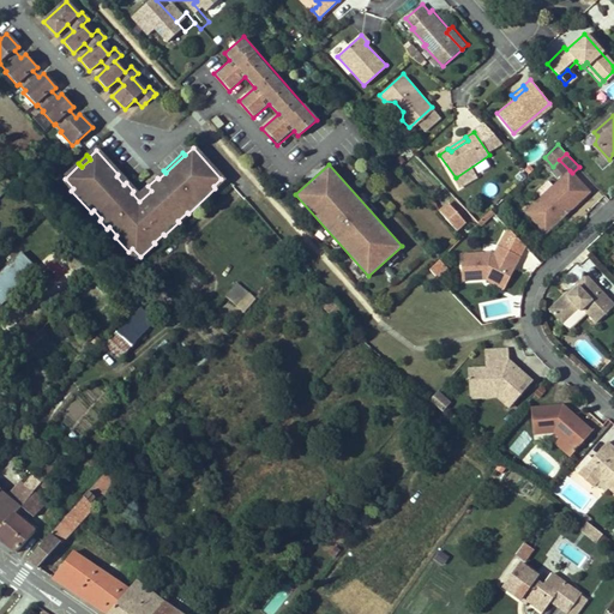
[(576,199),(578,202),(590,191),(572,173),(570,170),(528,211),(547,232),(558,222),(554,218),(576,199)]
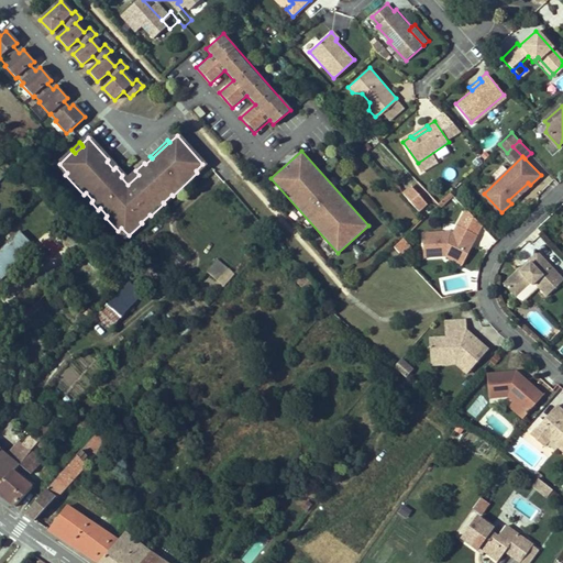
[(113,169),(116,167),(118,166),(110,157),(108,159),(107,162),(113,169)]
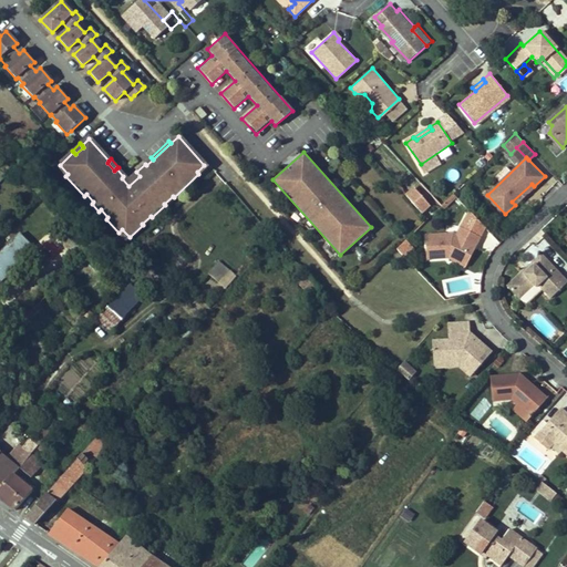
[(68,174),(60,165),(55,168),(64,177),(65,176),(68,174)]
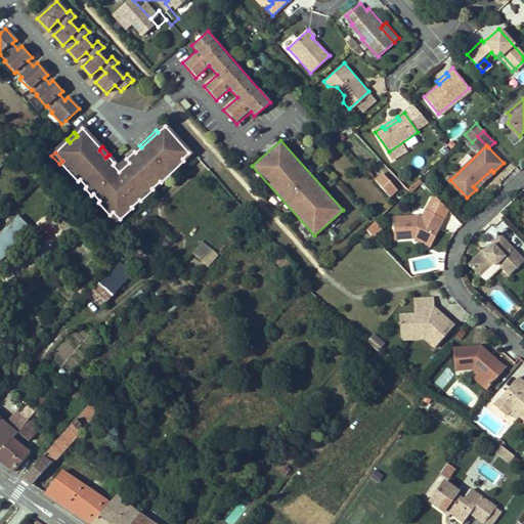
[(182,159),(183,161),(185,162),(191,156),(188,153),(182,159)]
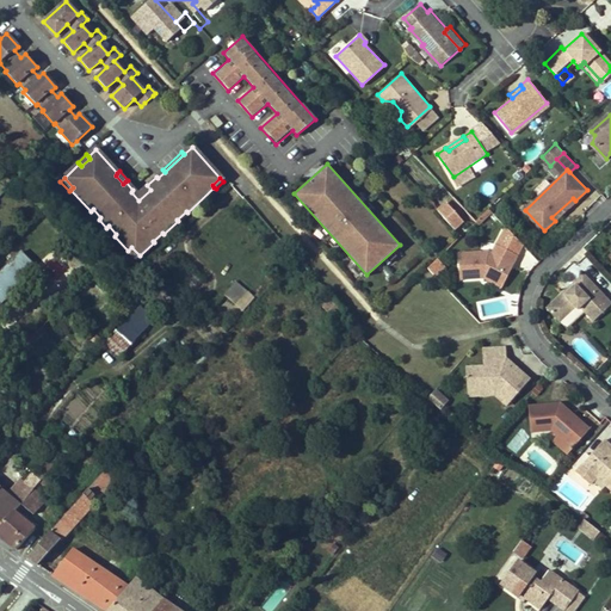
[(135,187),(133,190),(131,192),(139,201),(143,197),(135,187)]
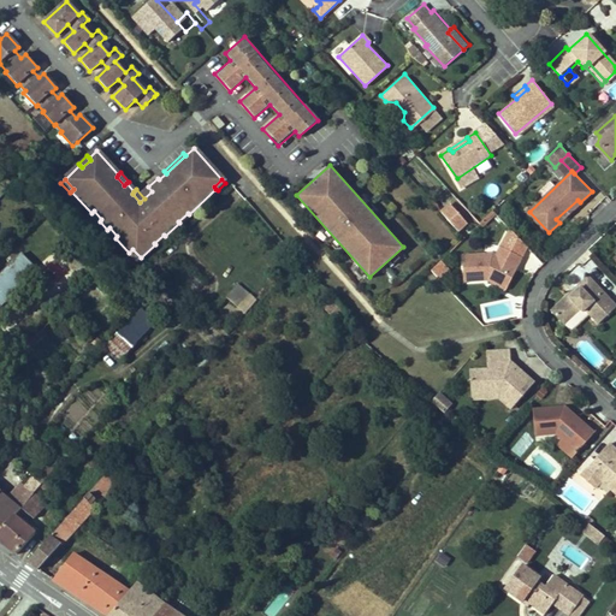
[(556,219),(560,223),(580,202),(578,200),(556,219)]
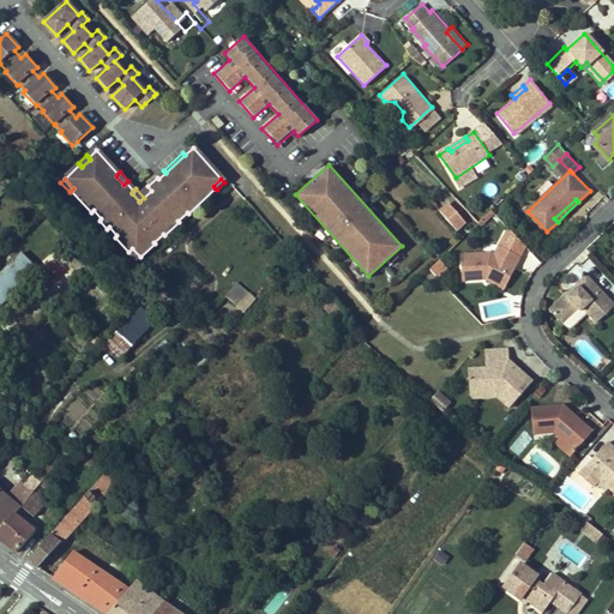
[(449,204),(439,211),(456,229),(464,221),(449,204)]
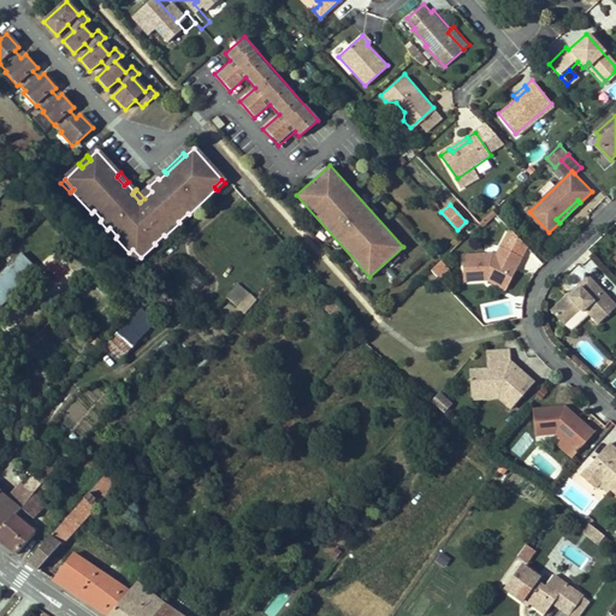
[(94,211),(92,213),(89,214),(98,223),(100,221),(101,219),(94,211)]
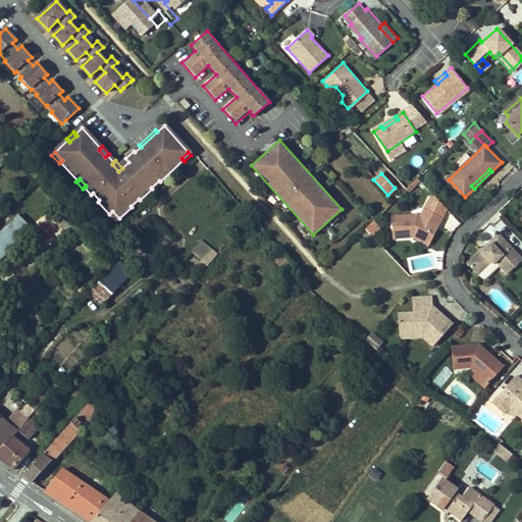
[(151,188),(152,189),(154,191),(162,184),(160,181),(159,180),(151,188)]
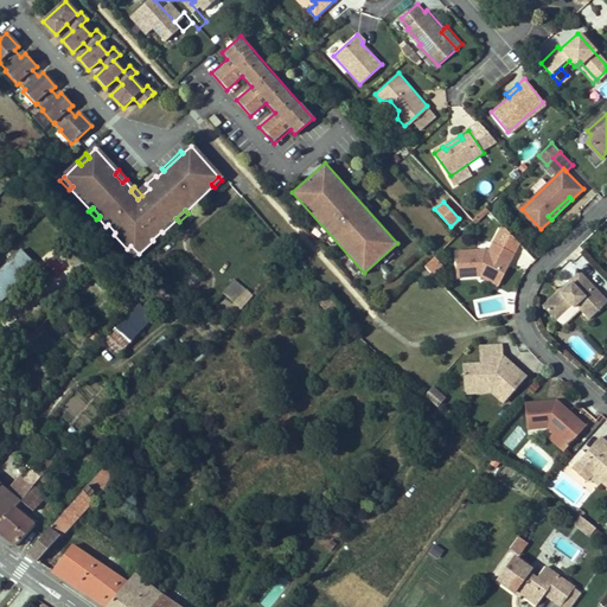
[(108,224),(106,227),(103,228),(112,237),(114,235),(115,232),(108,224)]
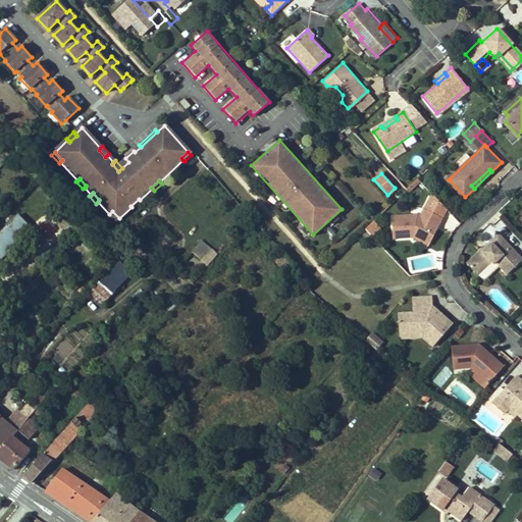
[(131,206),(132,207),(134,209),(142,202),(140,200),(139,199),(131,206)]
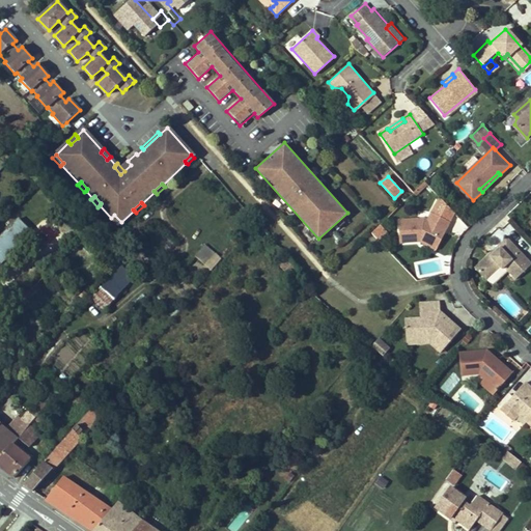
[(443,228),(447,230),(451,222),(432,213),(428,221),(425,219),(399,220),(399,242),(419,241),(419,238),(425,239),(435,244),(443,228)]
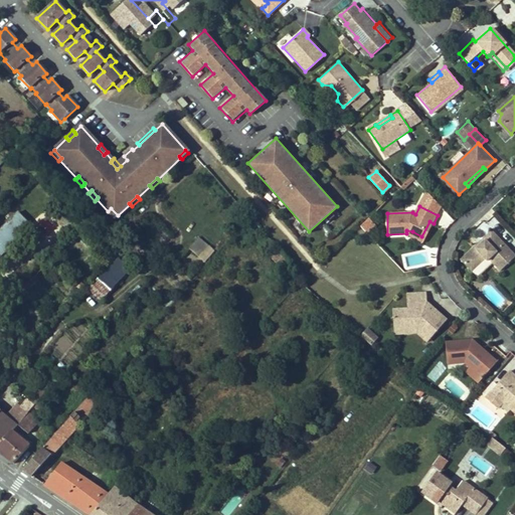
[(57,217),(69,229),(78,221),(66,208),(57,217)]
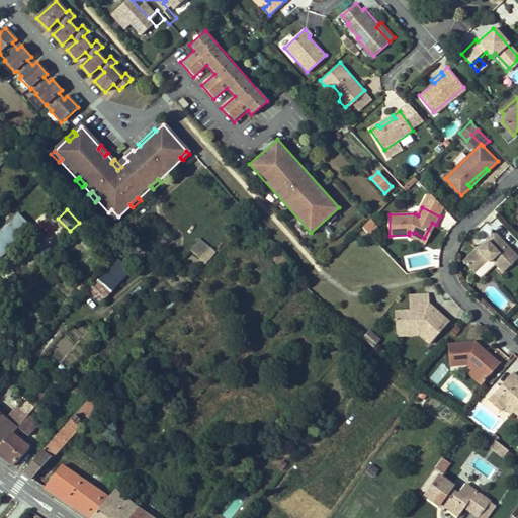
[(111,209),(108,212),(114,221),(118,217),(111,209)]
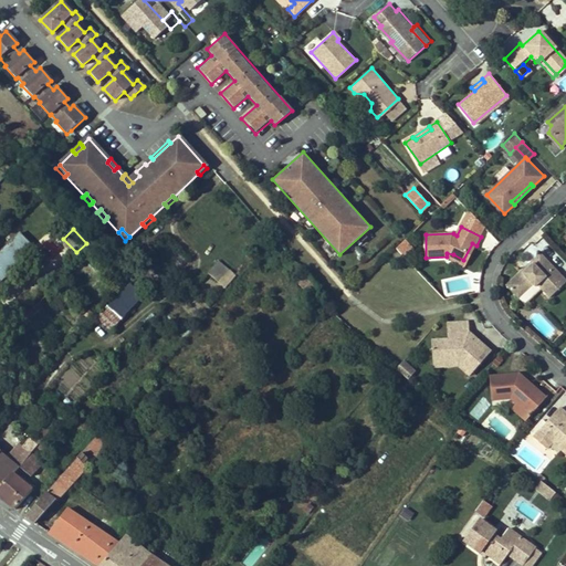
[(19,234),(0,252),(0,281),(0,282),(33,250),(19,234)]
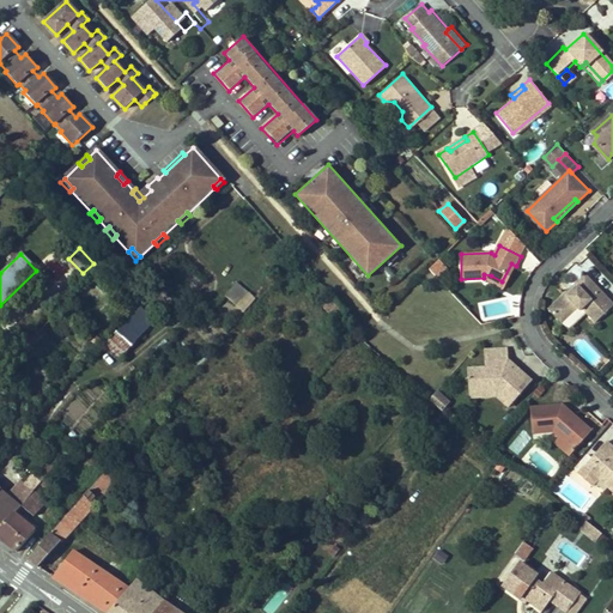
[(439,260),(429,268),(436,277),(447,268),(439,260)]
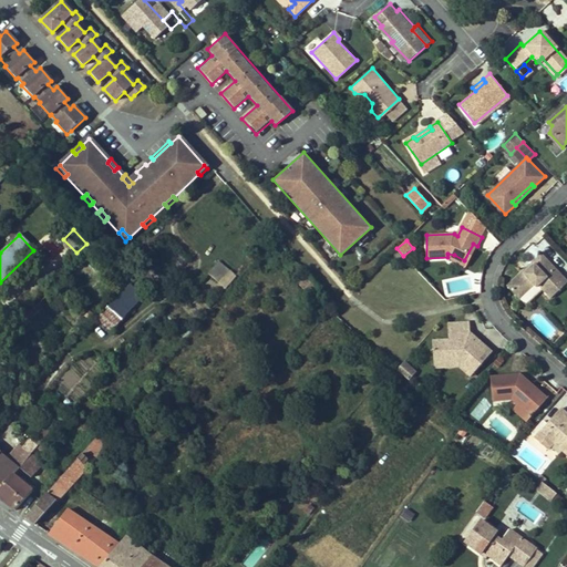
[(447,257),(467,267),(477,246),(473,244),(464,260),(454,255),(447,254),(447,257)]
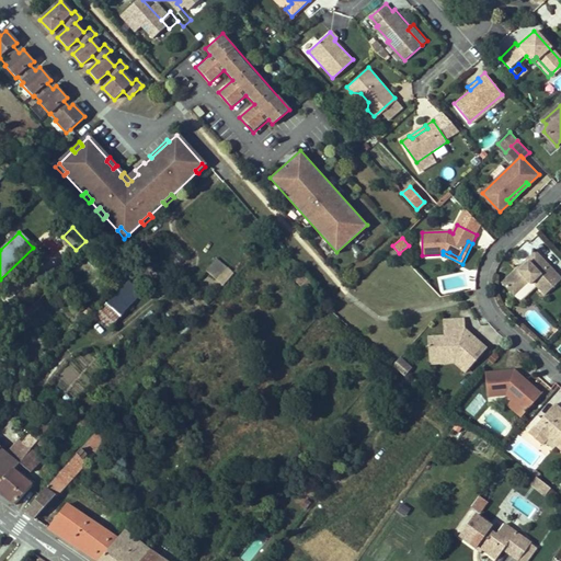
[(502,282),(514,296),(528,283),(530,285),(534,282),(537,286),(546,295),(560,279),(560,276),(536,250),(502,282)]
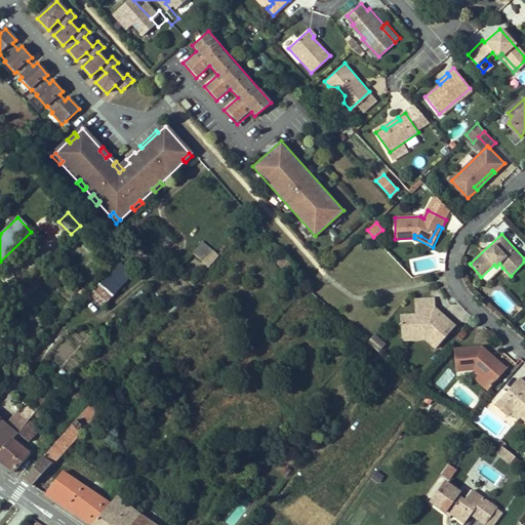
[(192,253),(202,263),(212,251),(202,242),(192,253)]
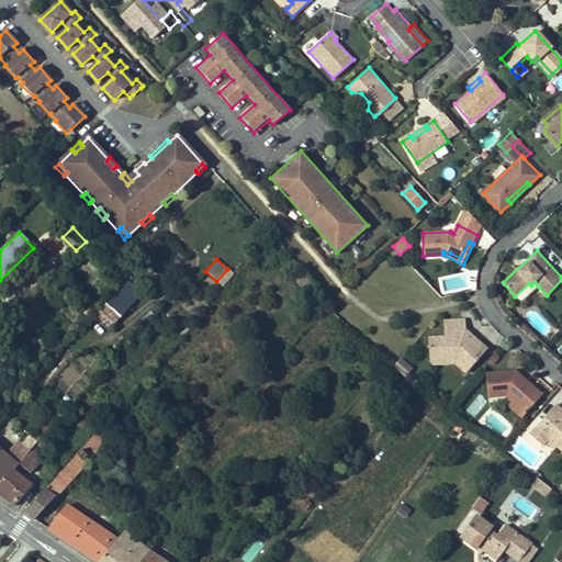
[(310,294),(317,285),(305,272),(295,283),(310,294)]
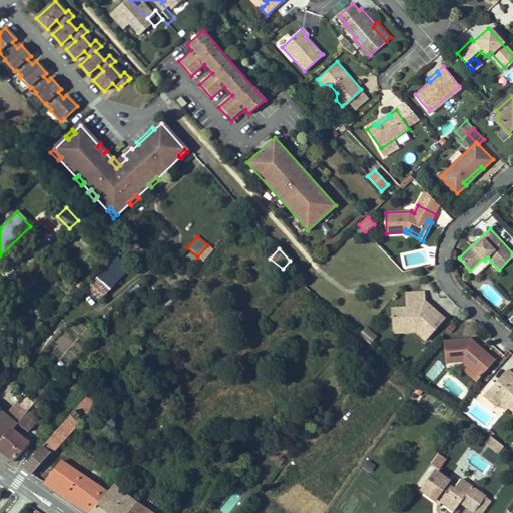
[(87,287),(100,299),(130,268),(117,255),(87,287)]
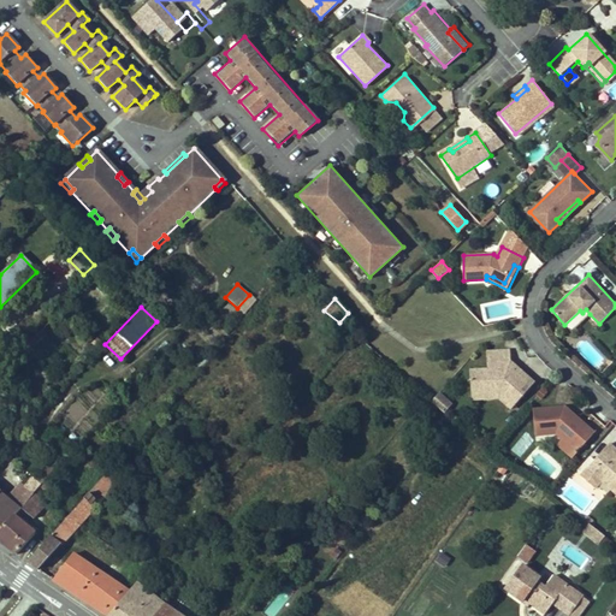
[(572,332),(590,314),(586,309),(582,313),(580,311),(564,325),(572,332)]
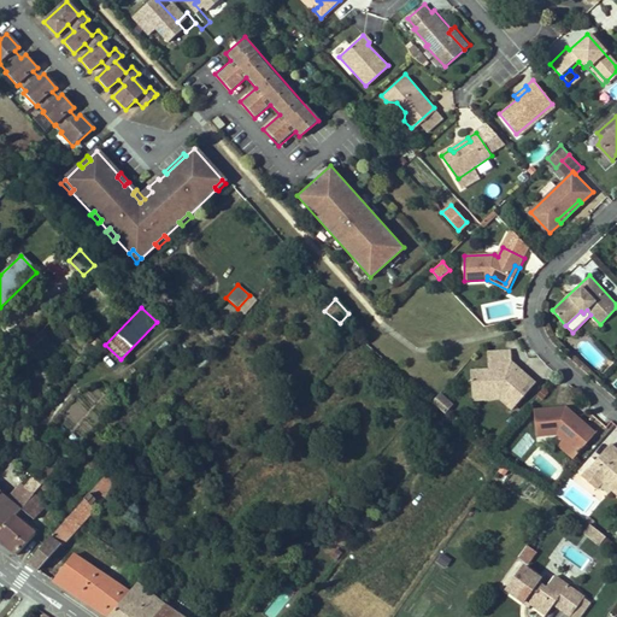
[(499,387),(518,405),(536,385),(518,369),(515,372),(510,368),(511,365),(511,351),(489,352),(489,370),(472,370),(472,393),(493,392),(499,387)]
